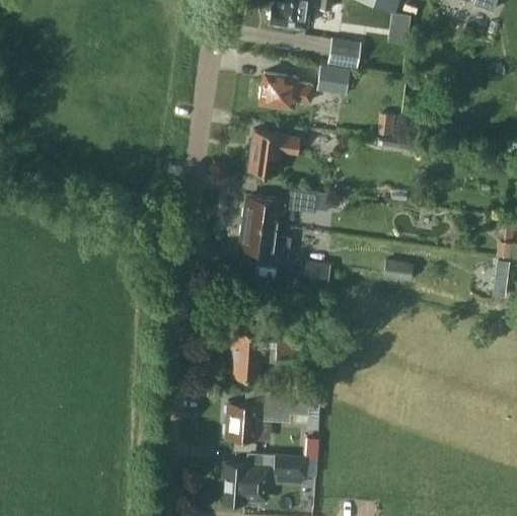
[(308,26),(311,0),(276,0),(276,4),(275,4),(274,8),(272,10),(271,15),(273,17),(272,21),(308,26)]
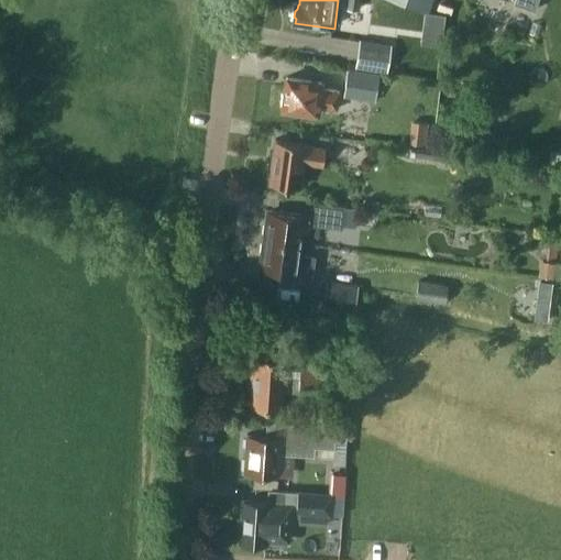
[(347,0),(347,10),(361,11),(361,0),(347,0)]
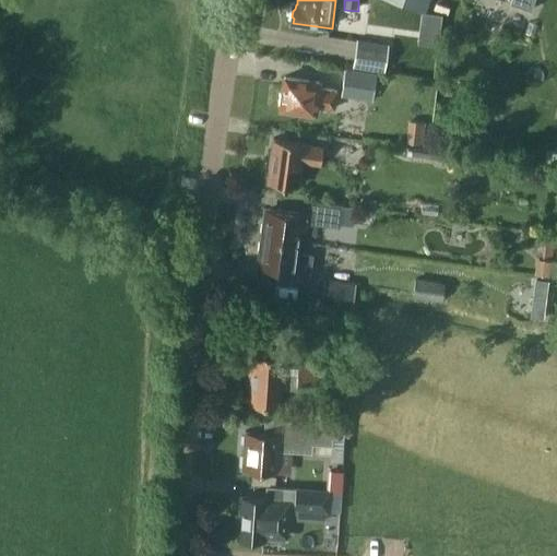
[(399,0),(427,10),(430,0),(399,0)]
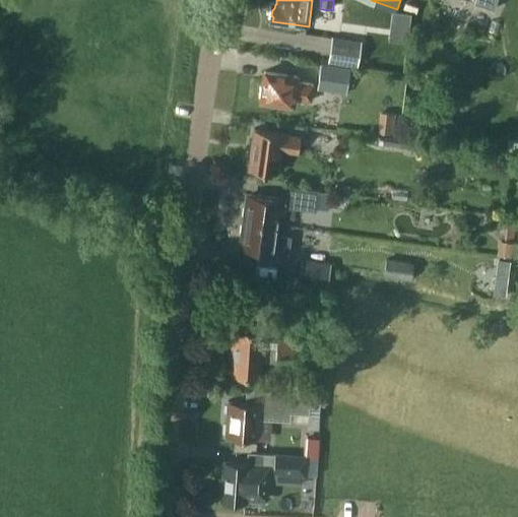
[(477,0),(476,5),(496,11),(499,0),(477,0)]
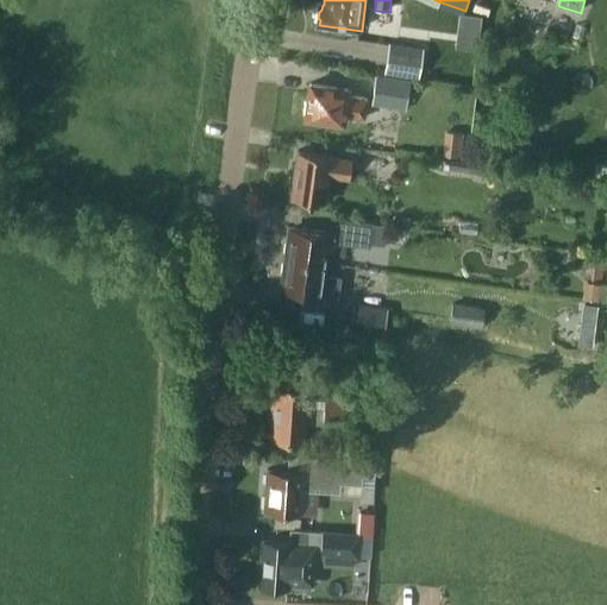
[(392,46),(387,76),(420,81),(425,51),(392,46)]
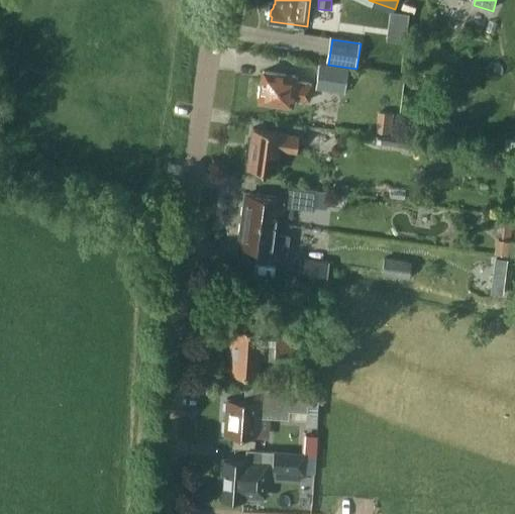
[(345,95),(349,70),(320,66),(317,91),(345,95)]
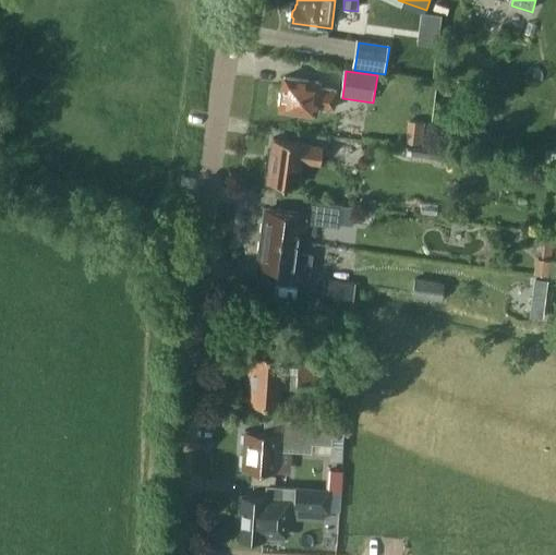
[(335,110),(337,93),(319,89),(321,84),(286,79),(283,91),(280,95),(279,103),(281,109),(281,110),(316,116),(317,108),(335,110)]
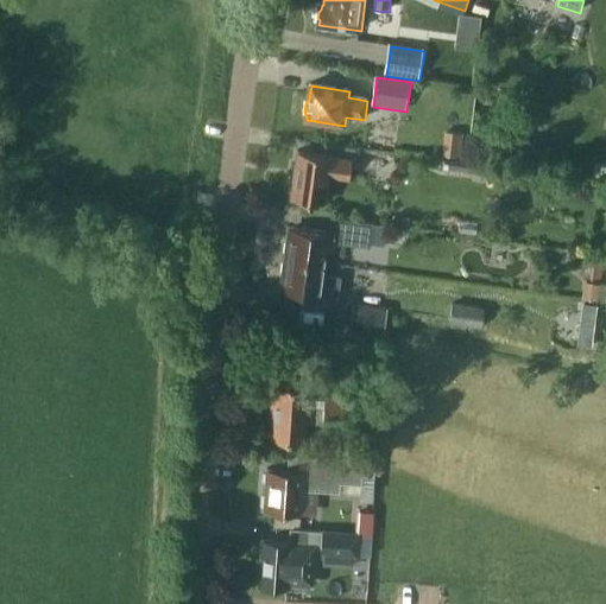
[(446,133),(443,157),(461,159),(464,135),(446,133)]
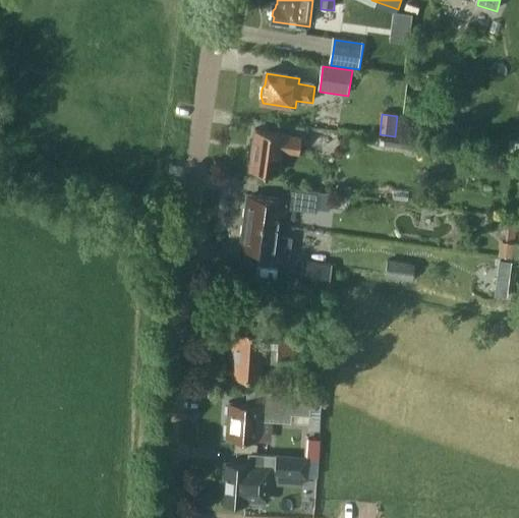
[(299,155),(302,139),(284,136),(284,135),(256,131),(254,145),(253,145),(252,158),(253,158),(251,171),(279,175),(282,153),(299,155)]
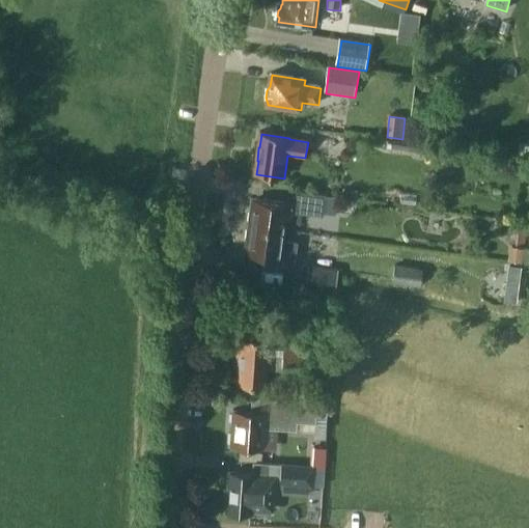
[(528,146),(520,145),(518,157),(528,159),(528,146)]
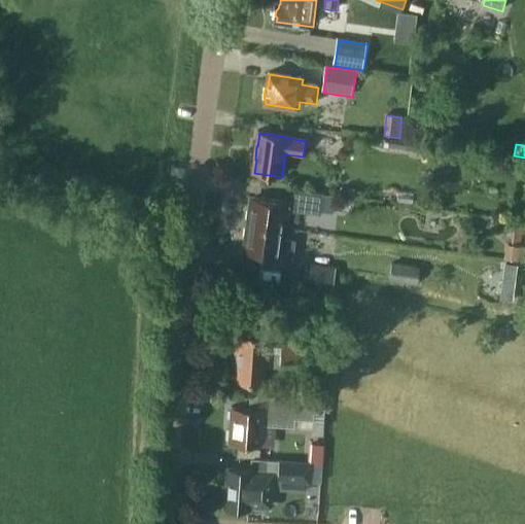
[(356,190),(340,188),(339,197),(355,198),(356,190)]
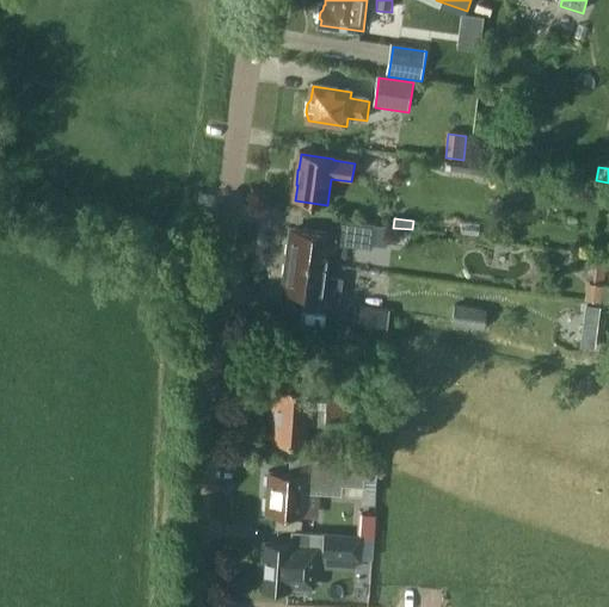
[(387,247),(389,228),(371,225),(333,221),(332,235),(296,230),(295,241),(291,241),(291,245),(288,246),(287,255),(289,258),(289,261),(328,267),(330,256),(346,259),(349,242),(369,245),(387,247)]
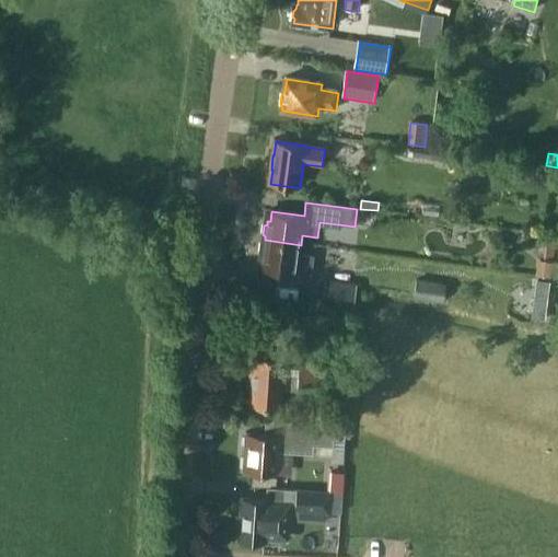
[(300,255),(301,245),(265,240),(264,243),(262,244),(259,253),(263,255),(262,258),(266,259),(264,269),(295,274),(295,280),(312,282),(315,257),(300,255)]
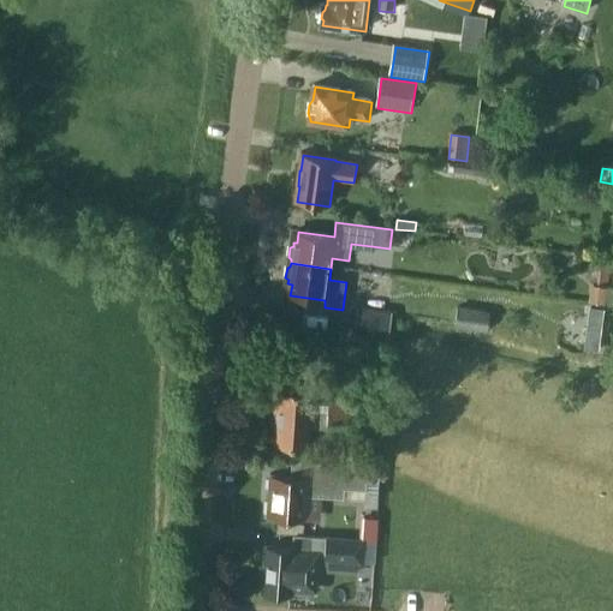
[(591,288),(590,304),(612,306),(612,291),(591,288)]
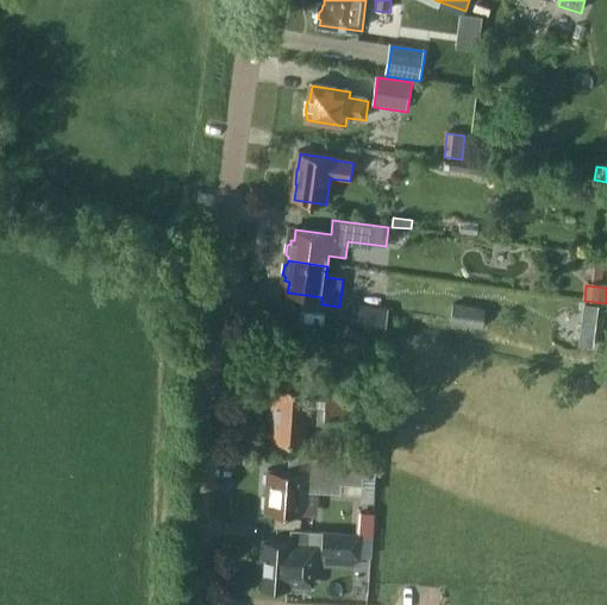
[(482,329),(486,310),(454,304),(450,325),(482,329)]
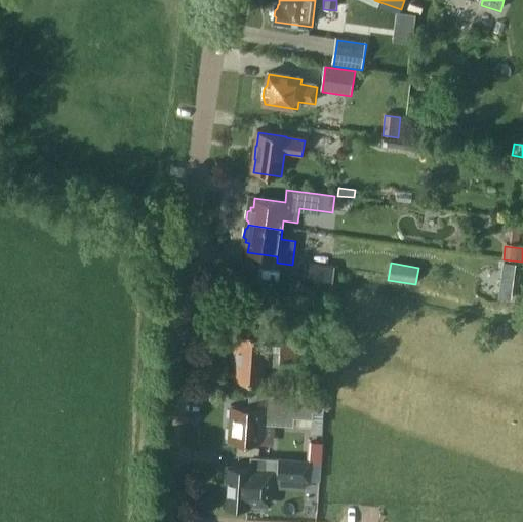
[(514,277),(516,265),(504,264),(501,275),(514,277)]
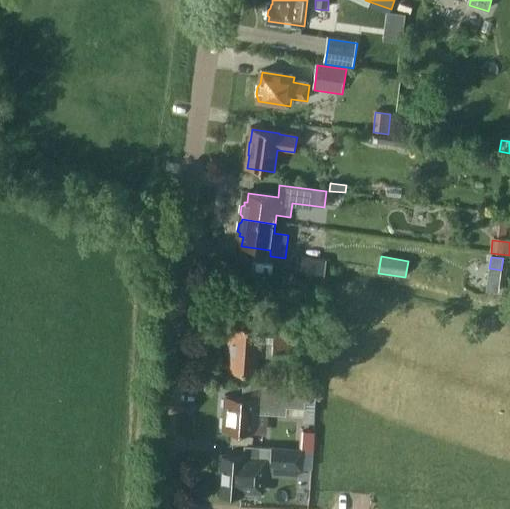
[(302,269),(300,282),(321,286),(325,261),(303,258),(303,260),(302,269)]
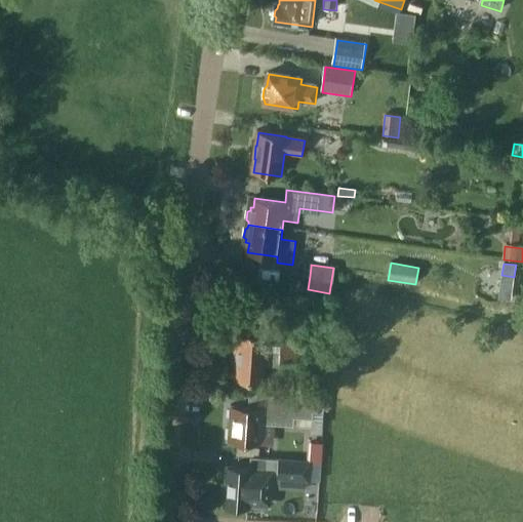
[(316,376),(317,364),(318,348),(282,345),(281,347),(267,346),(268,335),(237,333),(234,380),(265,383),(266,367),(280,368),(280,373),(316,376)]
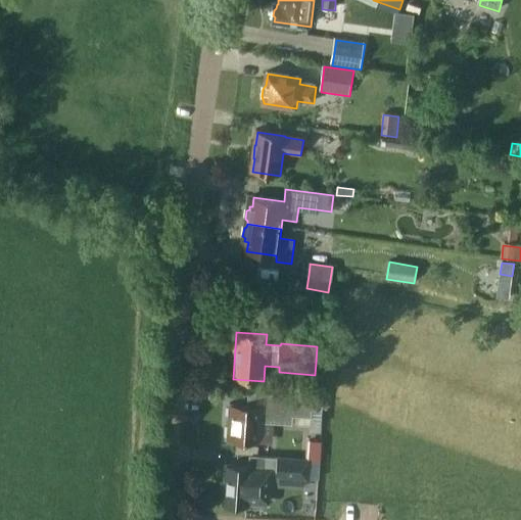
[(261,423),(293,425),(294,416),(313,418),(314,396),(273,394),(273,407),(262,406),(262,407),(231,405),(229,441),(259,443),(261,423)]
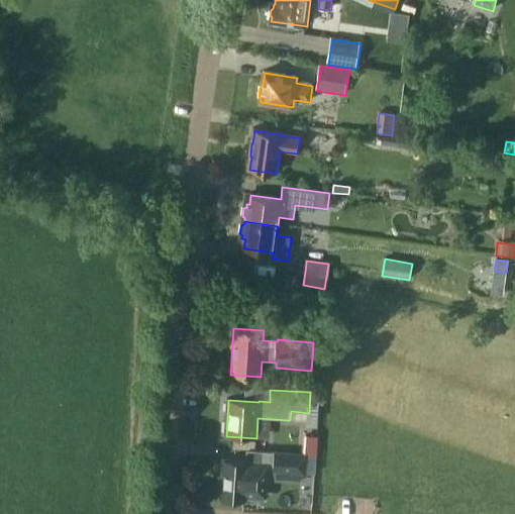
[(255,453),(254,463),(252,463),(248,461),(247,461),(224,459),(222,500),(246,502),(247,487),(267,488),(268,473),(303,475),(305,475),(314,476),(315,457),(306,456),(301,456),(274,454),(255,453)]
